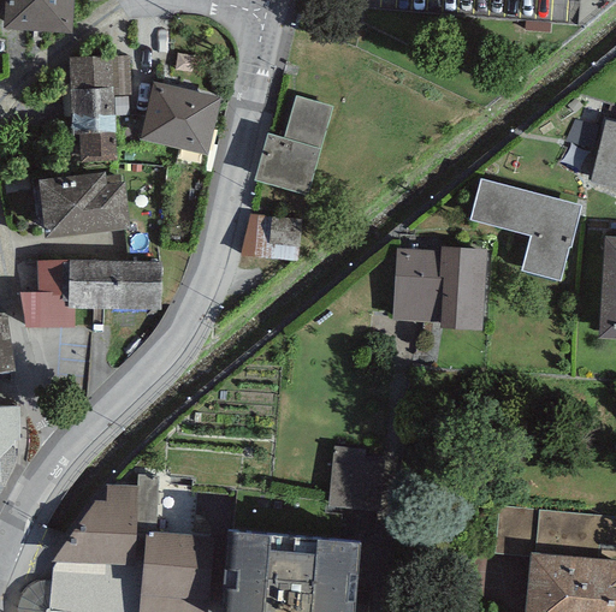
[(72,0),(5,0),(4,23),(70,30),(72,0)]
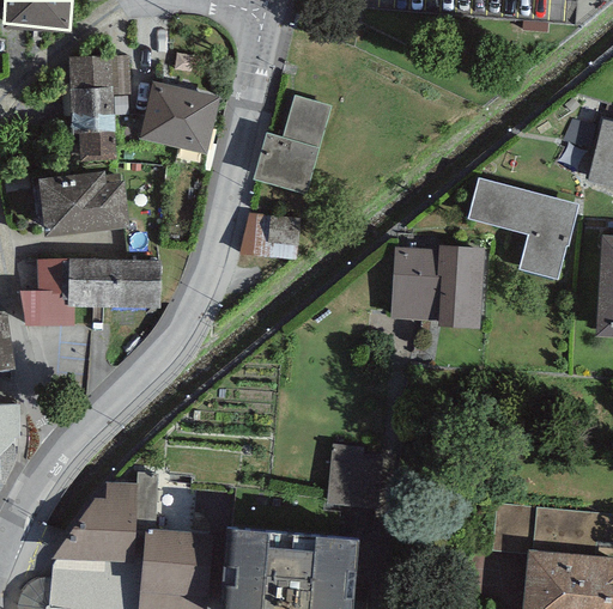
[(127,55),(68,58),(71,133),(78,133),(79,154),(115,153),(111,97),(128,96),(127,55)]
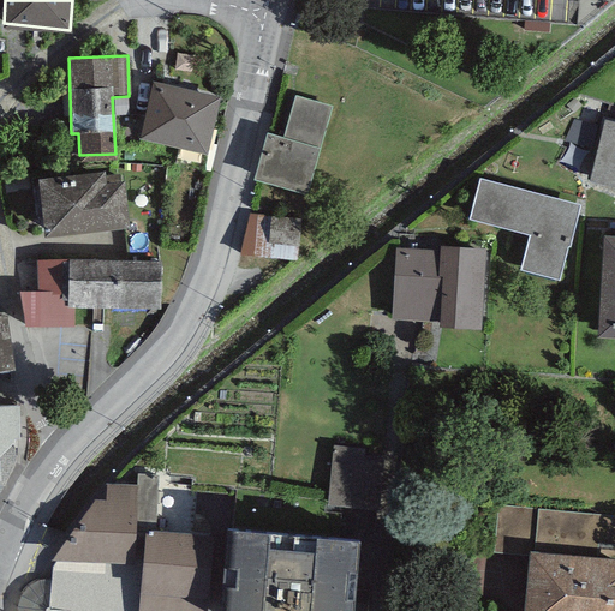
[(220,99),(153,83),(139,137),(208,153),(220,99)]
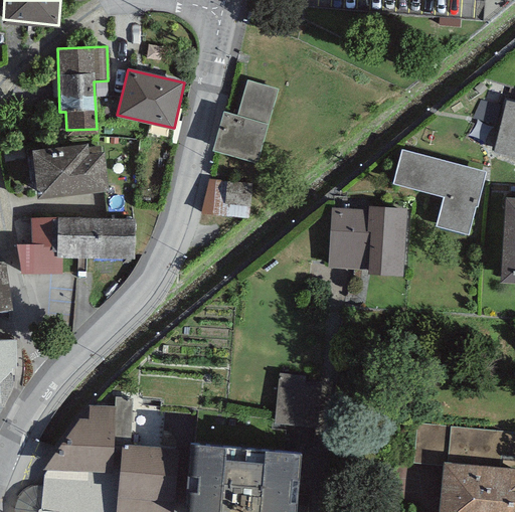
[(224,113),(215,150),(260,161),(278,90),(247,79),(235,116),(224,113)]
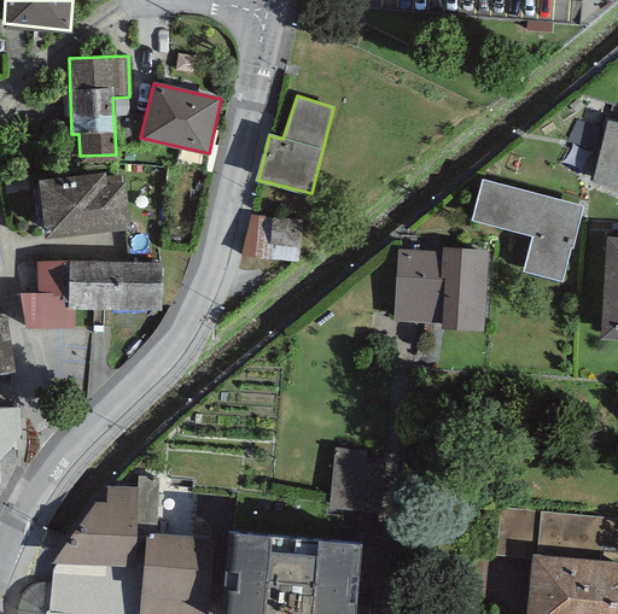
[(617,121),(607,118),(590,180),(617,186),(617,121)]
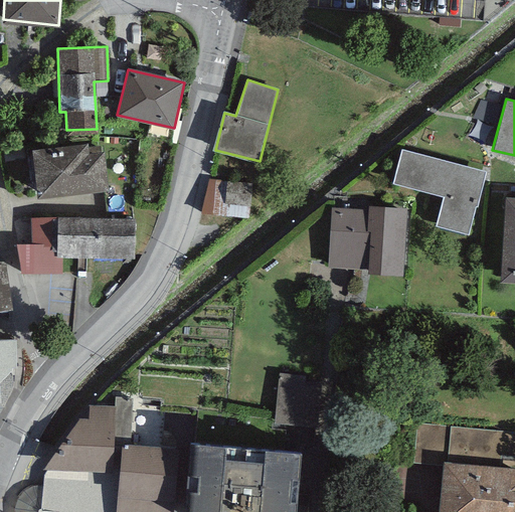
[(87,140),(30,146),(36,195),(108,188),(103,149),(88,150),(87,140)]
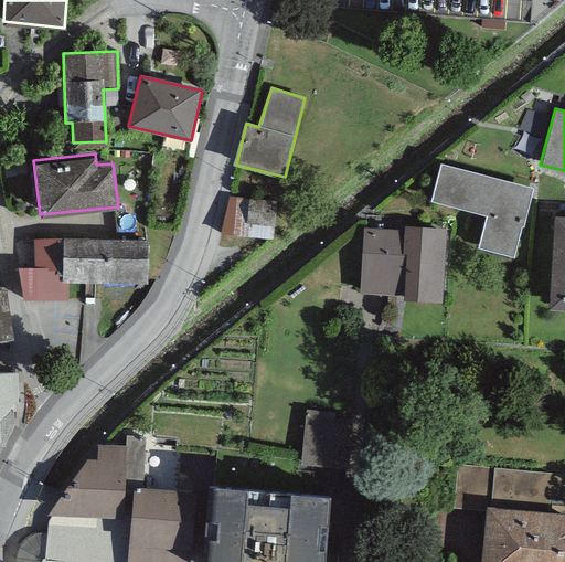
[(534,188),(439,163),(430,201),(486,215),(477,250),(512,258),(521,225),(524,226),(534,188)]
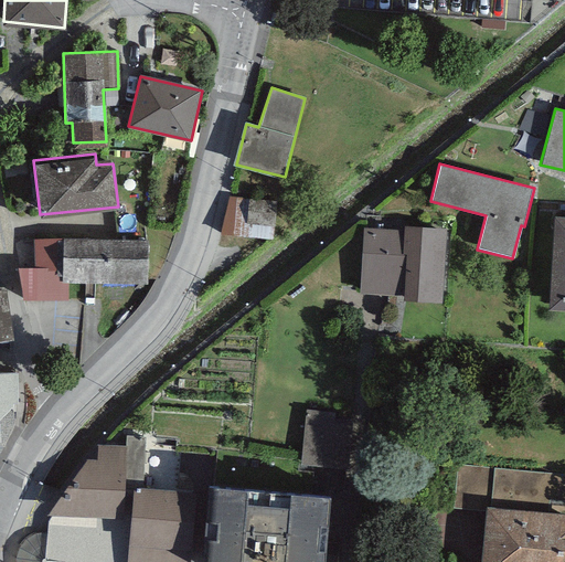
[(278,242),(278,202),(228,202),(227,242),(278,242)]
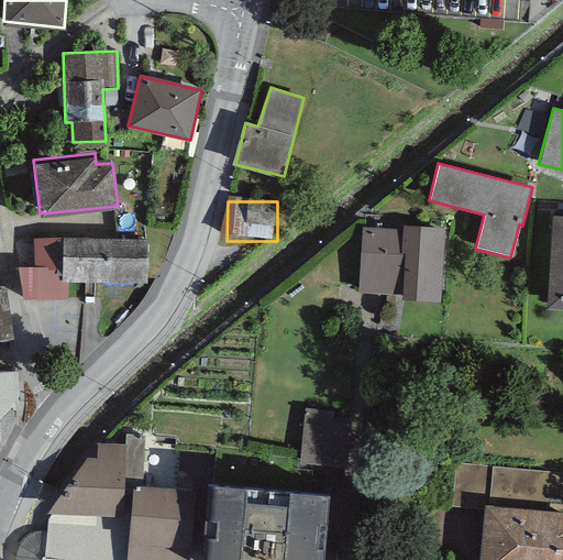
[(562,216),(553,216),(548,305),(562,305),(562,216)]
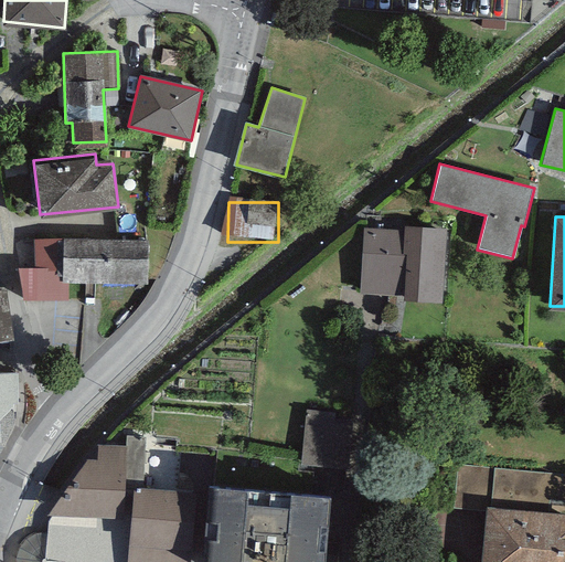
[(446,228),(405,225),(405,231),(363,229),(359,293),(403,296),(403,300),(441,303),(446,228)]
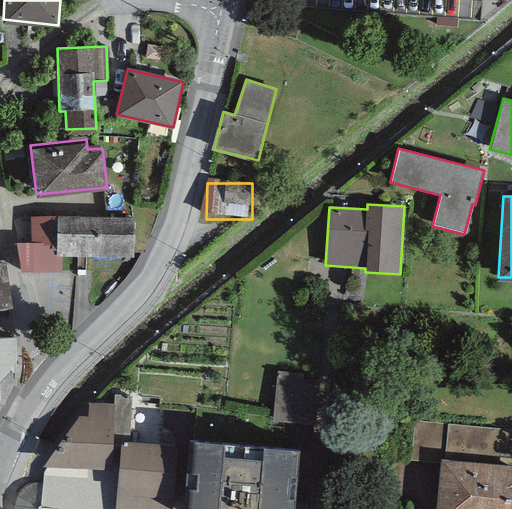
[(55,255),(56,215),(30,217),(30,241),(16,242),(21,270),(60,271),(60,255),(55,255)]
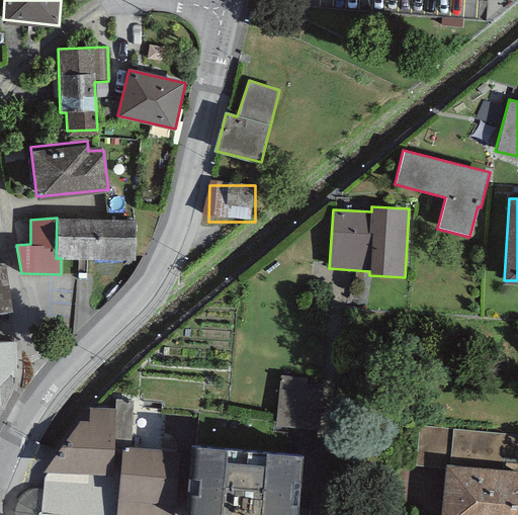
[(136,222),(57,218),(56,258),(61,258),(134,260),(136,222)]
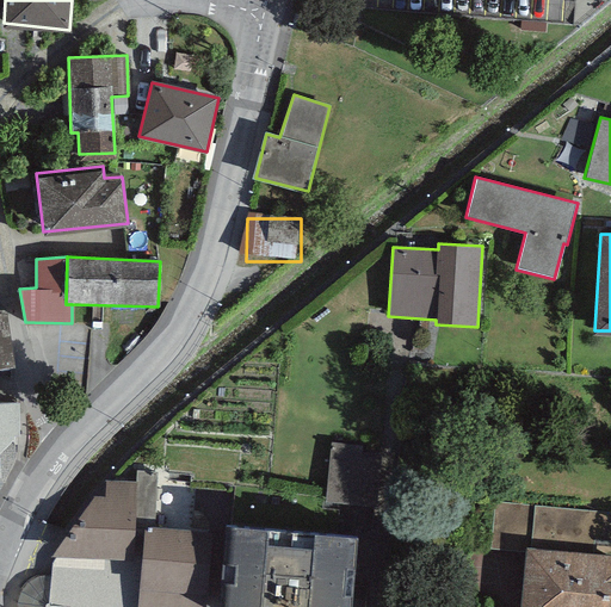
[(6,310),(0,311),(0,365),(14,364),(6,310)]
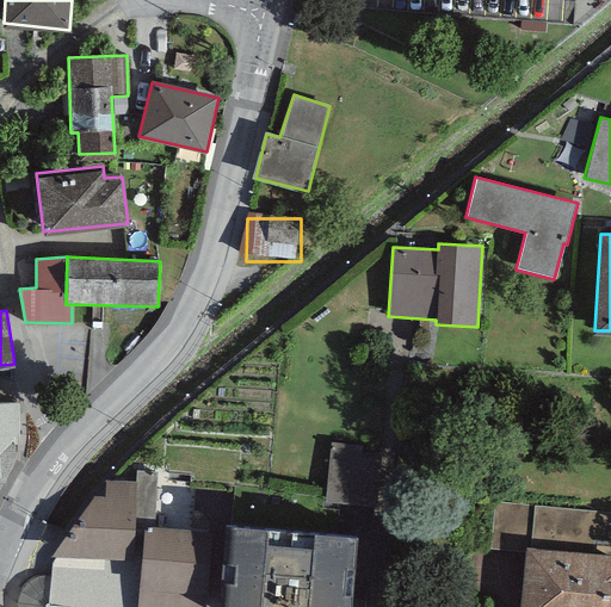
[(0,402),(0,474),(18,456),(17,402),(0,402)]
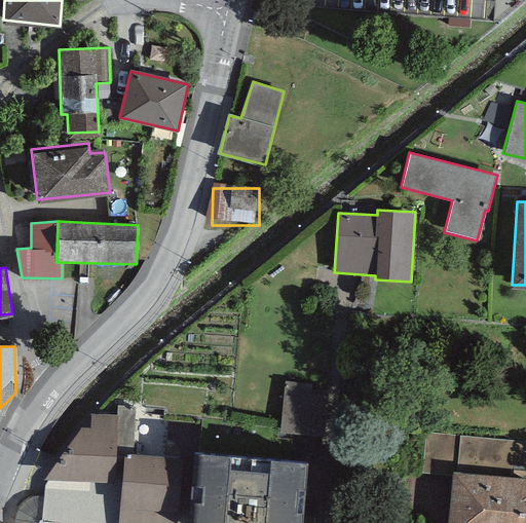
[(311,385),(289,383),(288,385),(285,385),(280,433),(322,436),(326,393),(311,390),(311,385)]
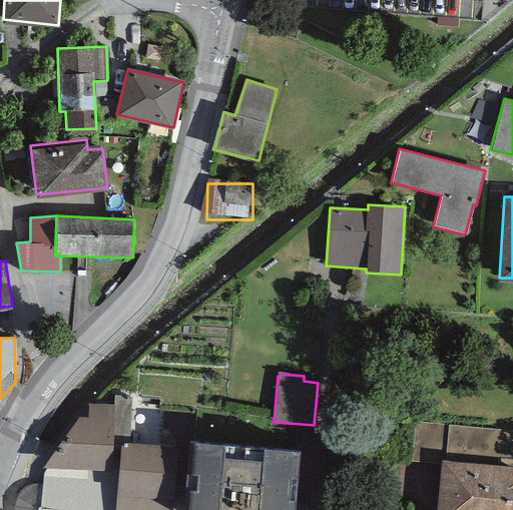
[(114,396),(114,407),(88,404),(88,417),(78,416),(43,467),(41,485),(32,486),(25,490),(19,495),(15,501),(14,509),(114,509),(122,441),(130,442),(132,398),(114,396)]
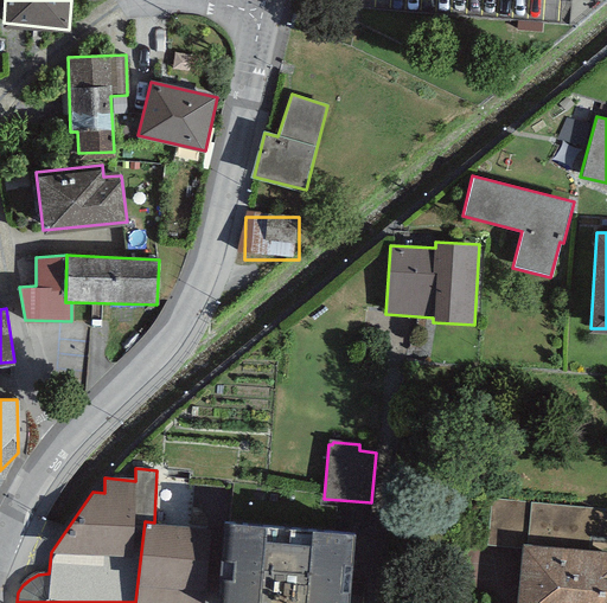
[(346,602),(353,524),(223,514),(218,601),(218,602),(346,602)]
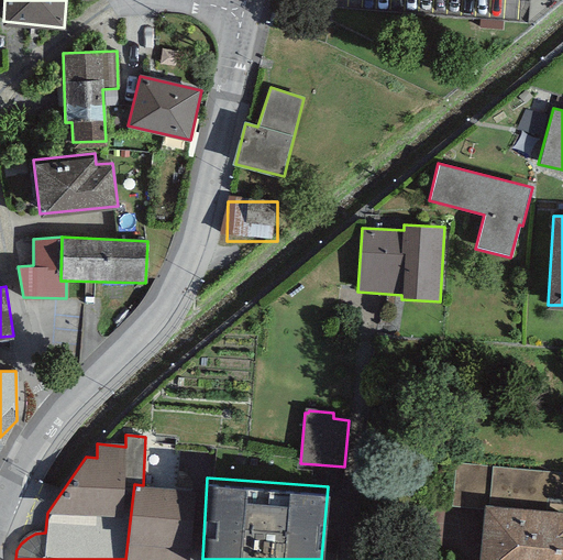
[(143,485),(134,484),(125,559),(188,559),(195,490),(143,485)]
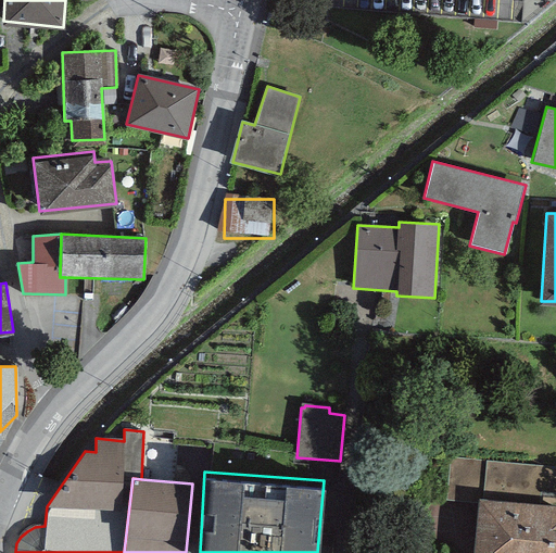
[(555,552),(555,504),(478,497),(472,552),(555,552)]
